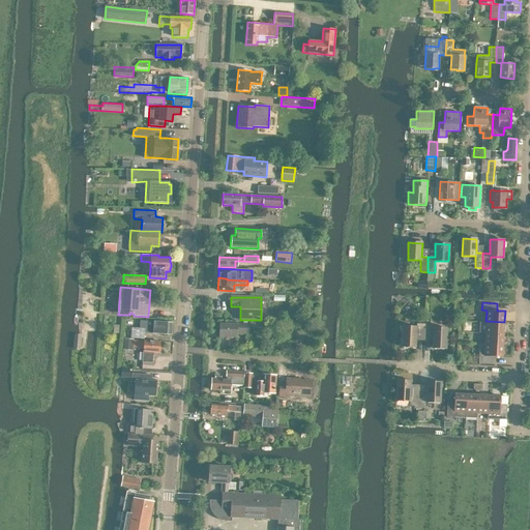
[(126,336),(144,339),(144,331),(151,330),(151,332),(171,334),(172,322),(141,320),(140,327),(126,326),(126,336)]
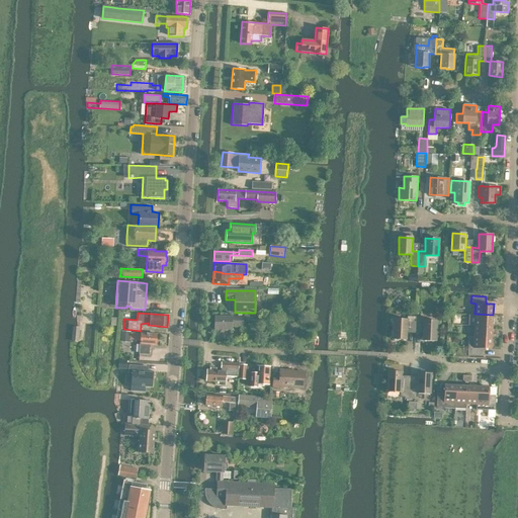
[(475,314),(475,325),(492,326),(493,315),(475,314)]
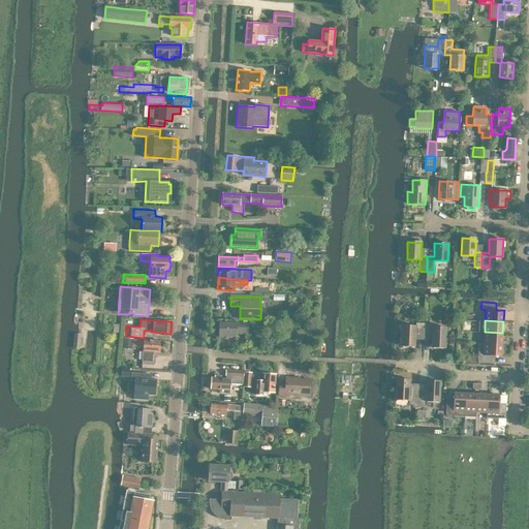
[(248,333),(249,322),(219,321),(219,330),(218,336),(237,337),(238,333),(248,333)]
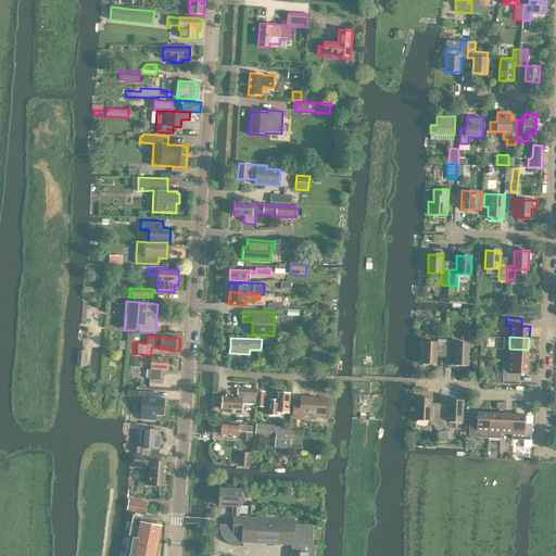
[(437,354),(445,354),(446,339),(437,339),(437,342),(422,341),(421,363),(437,364),(437,354)]
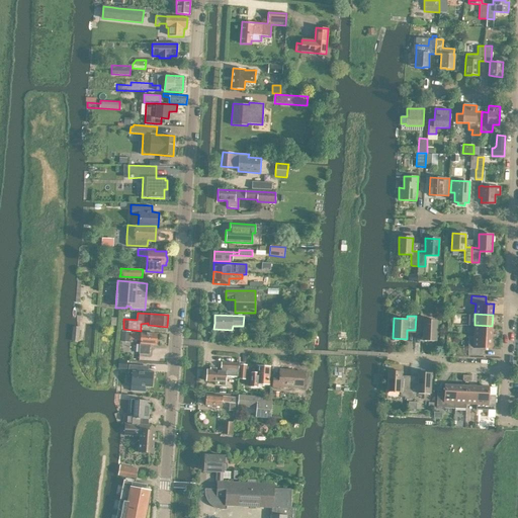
[(416,316),(415,330),(423,331),(423,339),(436,340),(437,320),(424,319),(424,316),(416,316)]
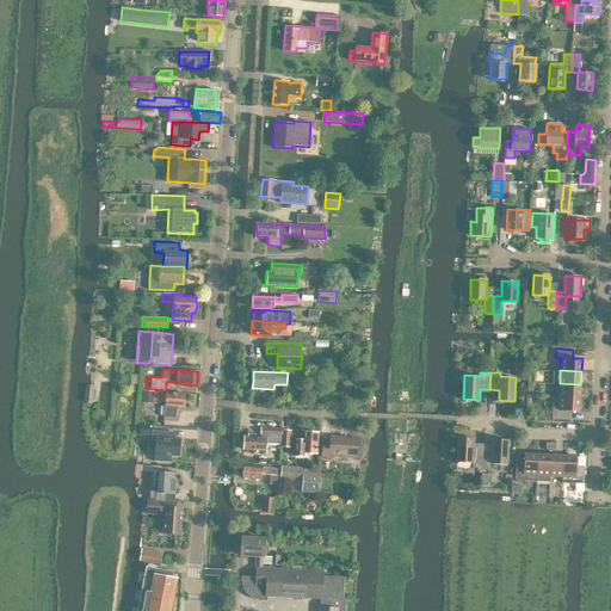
[(580,397),(580,384),(560,383),(559,396),(580,397)]
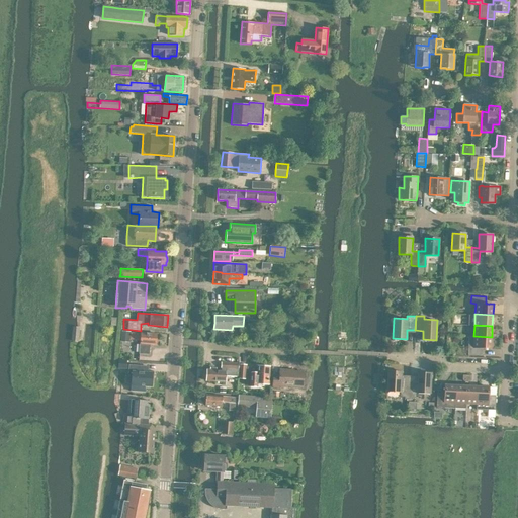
[(130,342),(131,331),(121,330),(121,341),(130,342)]
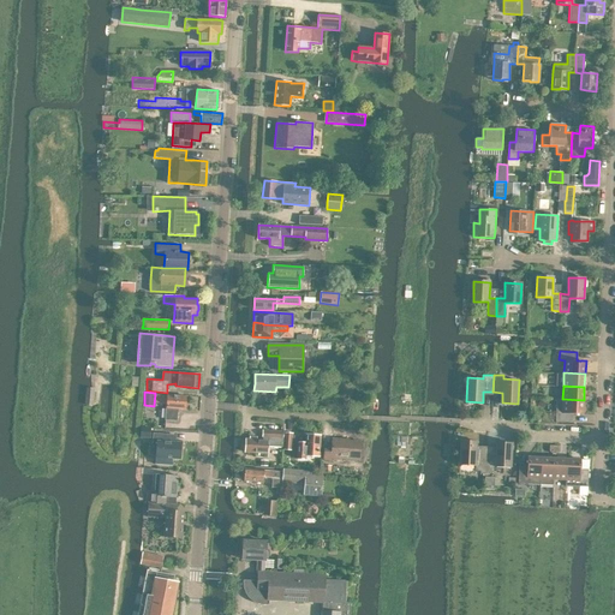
[(178,408),(185,408),(186,395),(167,394),(167,395),(155,394),(154,402),(166,404),(166,419),(177,421),(178,408)]
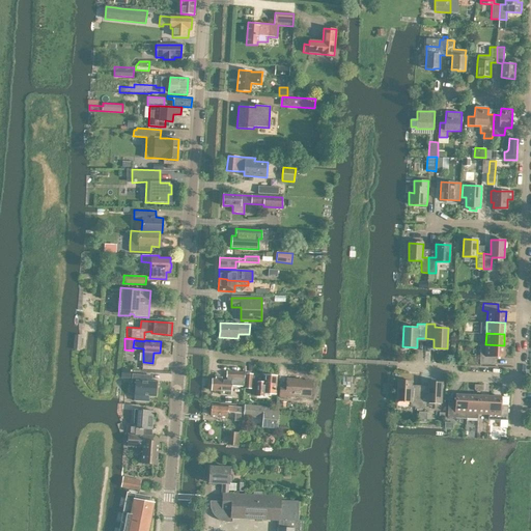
[(485,344),(481,343),(480,363),(495,364),(495,357),(503,357),(504,345),(485,344)]
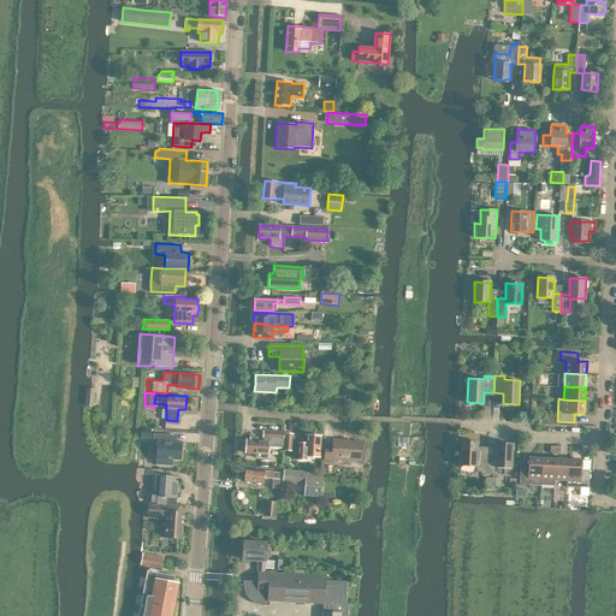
[(150,433),(152,428),(141,427),(141,432),(141,438),(153,438),(152,445),(157,446),(155,465),(172,466),(172,458),(181,460),(182,450),(182,442),(177,442),(177,434),(150,433)]
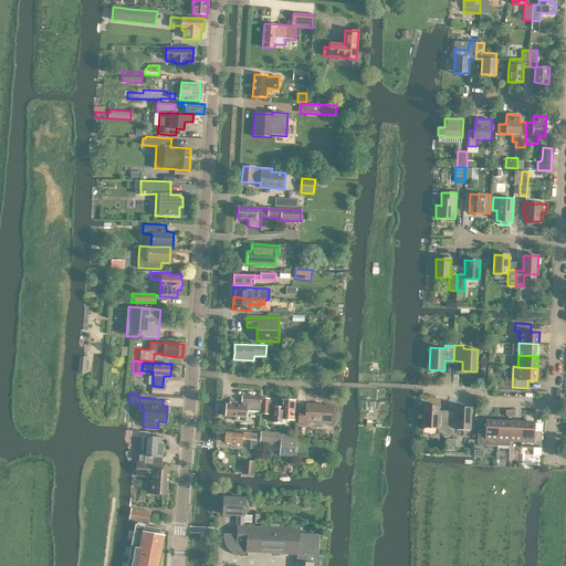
[(229,405),(226,405),(226,416),(247,417),(247,411),(260,411),(261,398),(242,397),(242,404),(243,404),(242,406),(237,405),(237,402),(229,402),(229,405)]
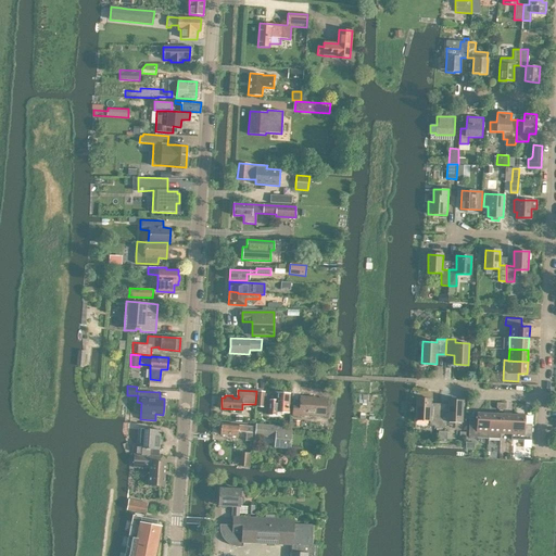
[(269,400),(268,415),(277,415),(277,413),(289,413),(290,393),(276,392),(276,400),(269,400)]
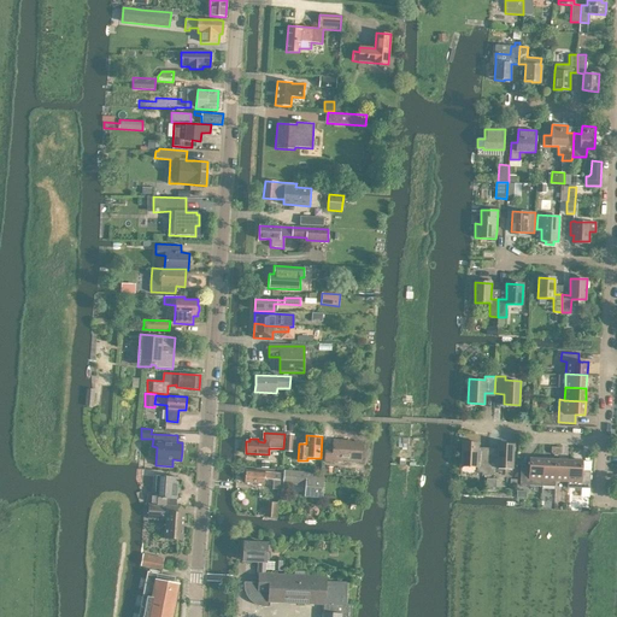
[(325,446),(325,450),(325,460),(333,462),(333,458),(360,459),(362,442),(350,442),(350,440),(333,440),(333,447),(325,446)]
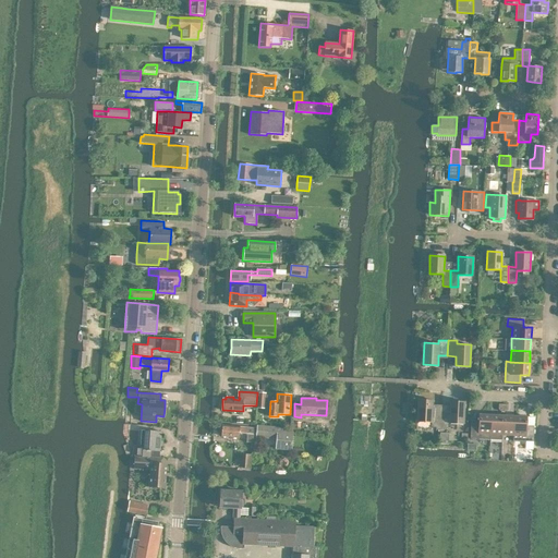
[(417,422),(431,422),(431,427),(436,427),(436,429),(440,429),(441,405),(433,405),(433,399),(419,399),(417,422)]
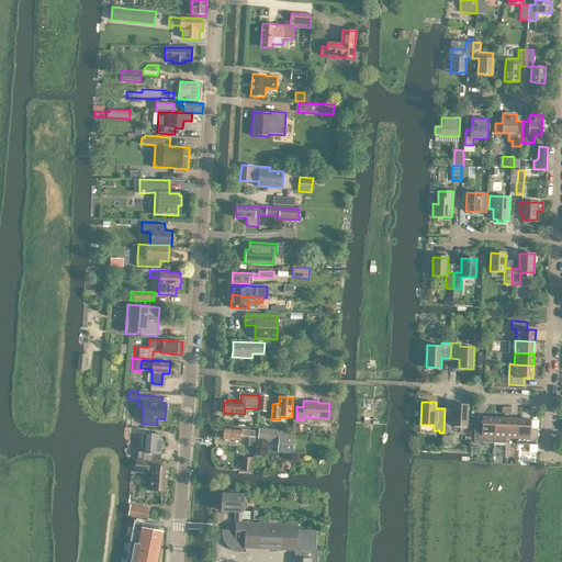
[(453,409),(445,408),(444,433),(447,433),(447,431),(450,431),(451,426),(452,426),(467,426),(468,404),(453,403),(453,409)]
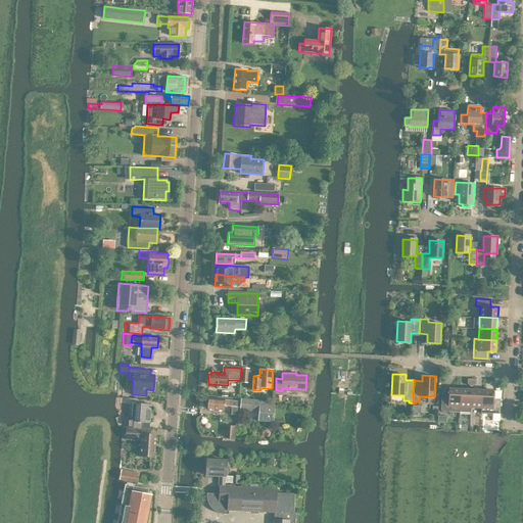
[(459,411),(461,388),(448,387),(448,395),(441,395),(440,410),(459,411)]
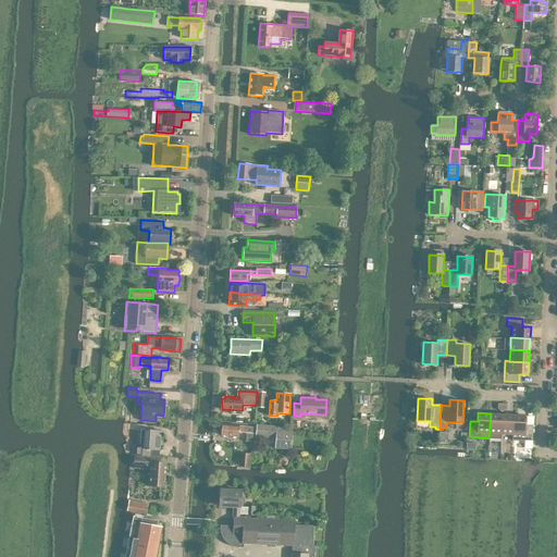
[(500,438),(500,433),(502,415),(491,413),(489,437),(500,438)]
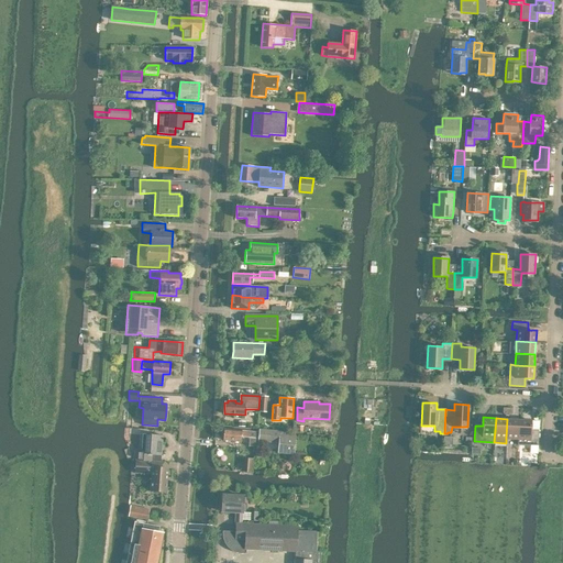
[(507,438),(518,439),(519,419),(507,419),(506,438),(507,438)]
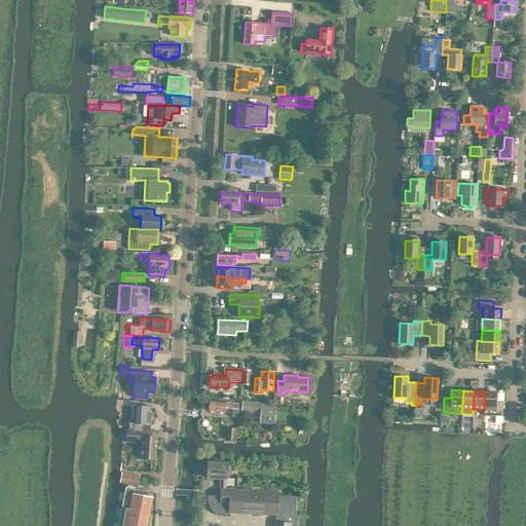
[(484,410),(483,414),(502,416),(503,401),(496,401),(496,392),(485,391),(484,410)]
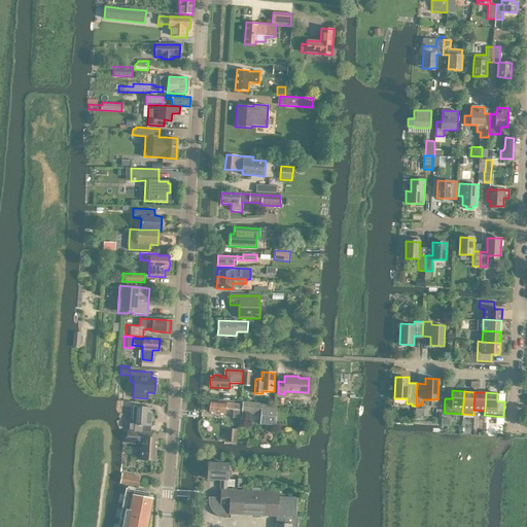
[(243,400),(242,416),(247,416),(247,414),(260,415),(260,419),(275,420),(276,408),(262,407),(262,402),(243,400)]
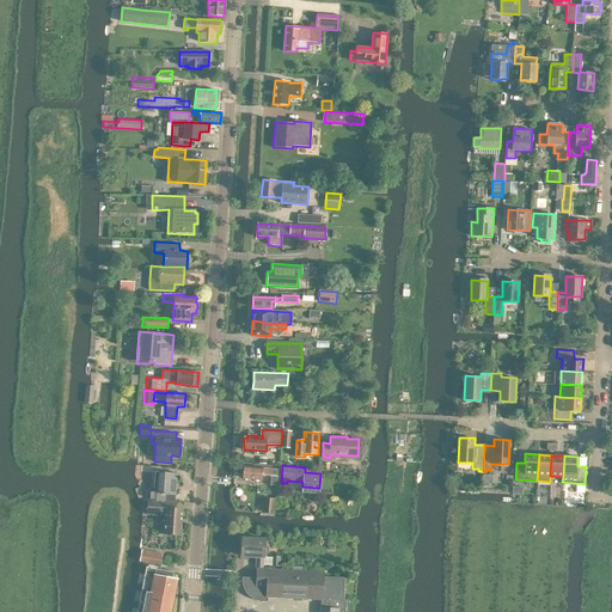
[(244,467),(244,473),(243,478),(262,481),(262,475),(271,476),(270,484),(277,485),(277,470),(244,467)]
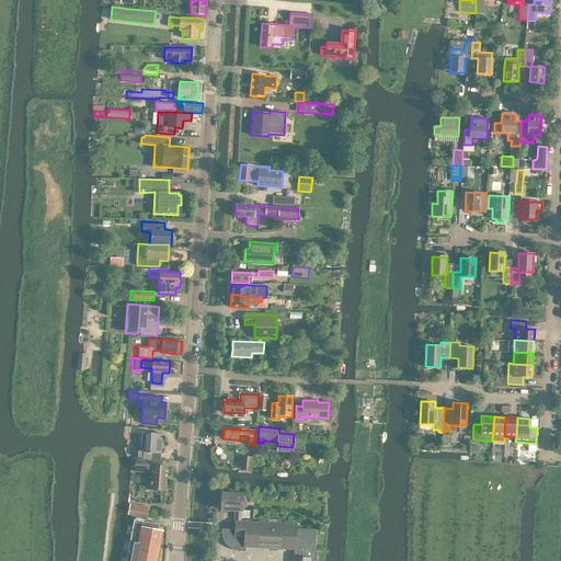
[(134,458),(136,458),(136,457),(151,458),(151,453),(160,453),(161,448),(161,444),(162,433),(146,432),(145,449),(134,449),(134,458)]
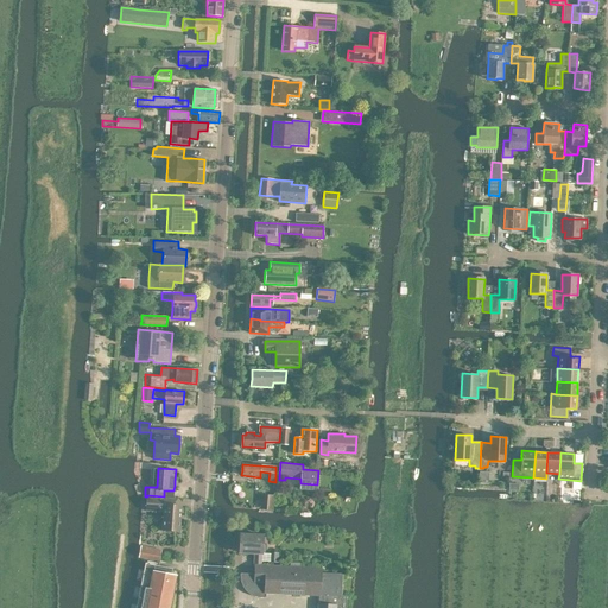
[(261,494),(260,508),(272,510),(273,495),(261,494)]
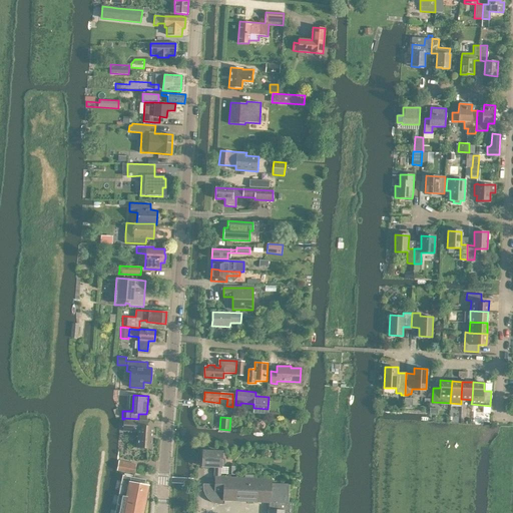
[(146,421),(137,420),(138,419),(124,418),(124,419),(123,430),(137,431),(136,447),(151,448),(152,427),(146,426),(146,421)]
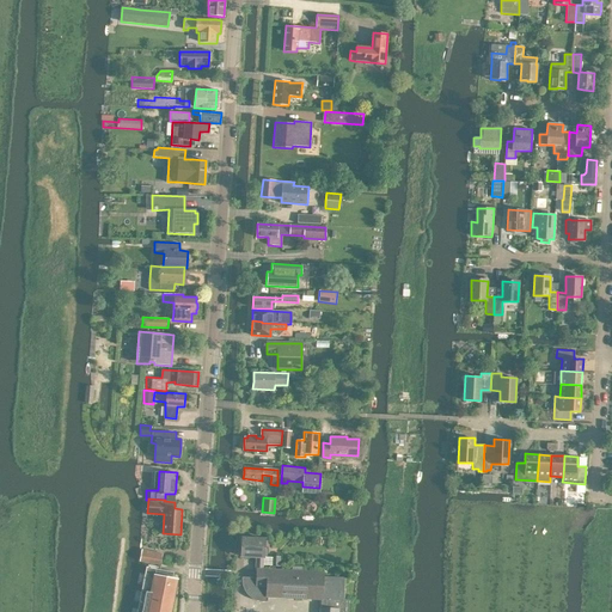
[(243,538),(242,556),(255,557),(256,557),(262,557),(263,557),(263,556),(264,556),(264,549),(263,549),(264,539),(243,538)]
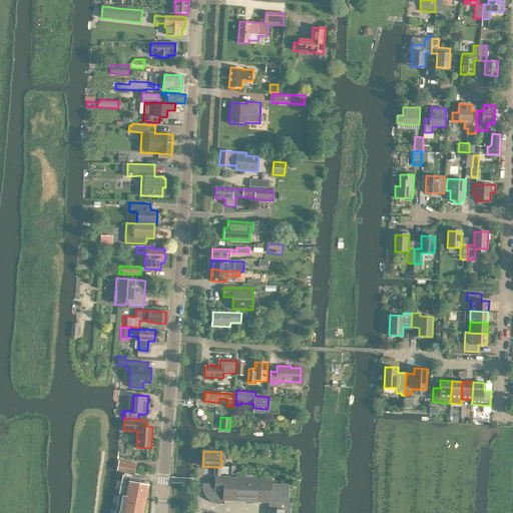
[(119,470),(130,472),(134,473),(134,472),(143,474),(144,469),(134,466),(134,465),(121,462),(119,470)]
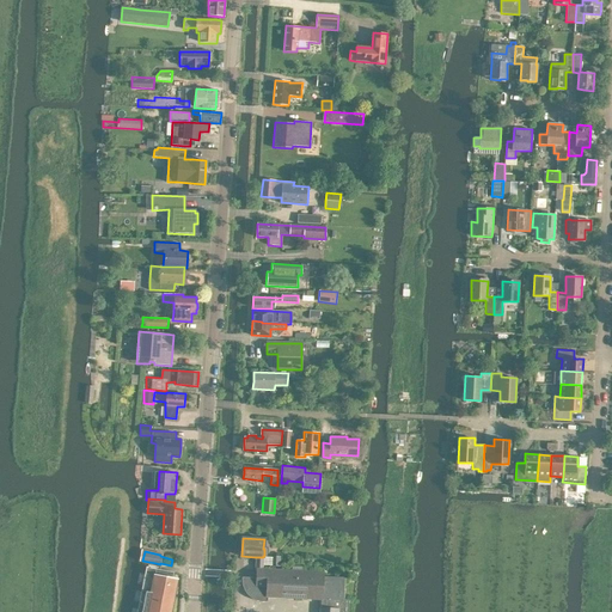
[(270,555),(270,567),(279,567),(280,556),(270,555)]
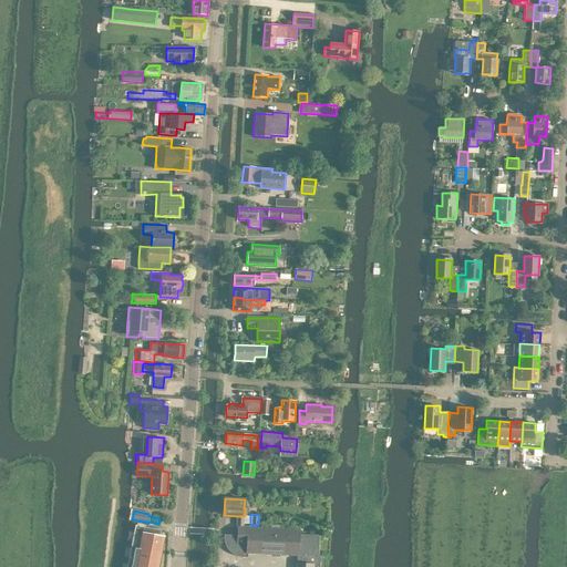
[(224,536),(224,538),(224,539),(224,542),(225,543),(225,545),(226,546),(227,548),(228,549),(229,550),(230,552),(232,553),(233,554),(235,555),(236,556),(238,556),(239,557),(241,557),(243,557),(245,557),(247,557),(248,557),(248,556),(248,554),(249,554),(249,553),(297,555),(296,566),(321,566),(322,556),(318,556),(318,535),(298,534),(298,529),(280,528),(280,525),(270,524),(270,528),(244,527),(243,526),(237,526),(237,527),(238,527),(238,535),(224,535),(224,536)]
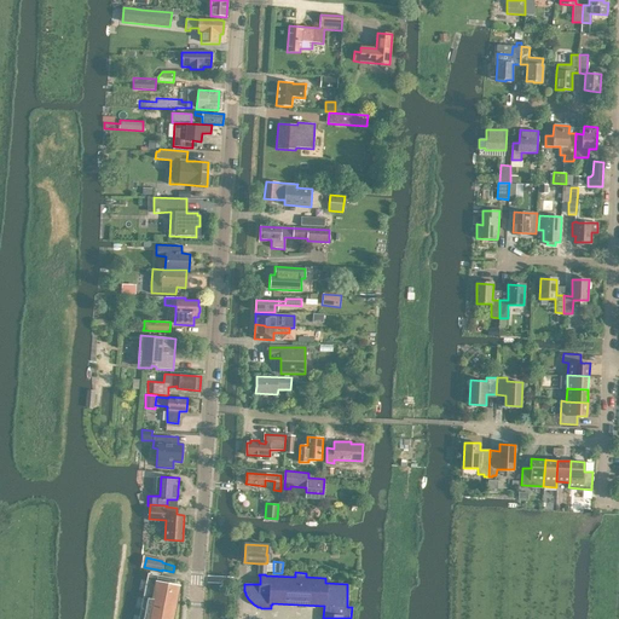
[(148,573),(138,618),(167,618),(175,578),(148,573)]
